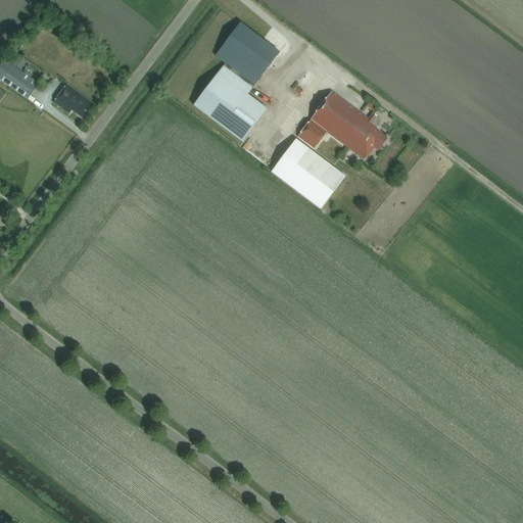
[(240,24),(221,50),(260,80),(280,53),(263,40),(240,24)]
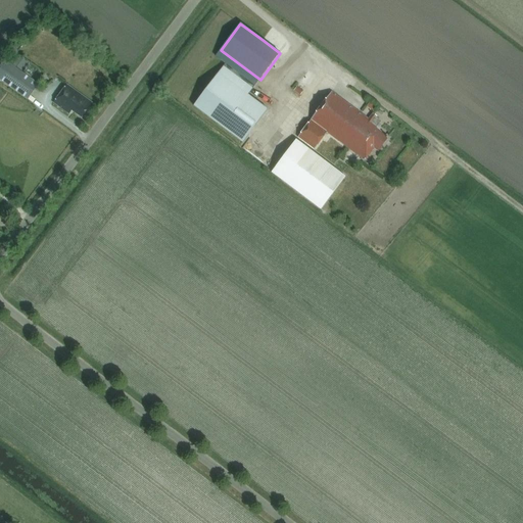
[(268,110),(248,95),(219,73),(194,106),(243,143),(268,110)]
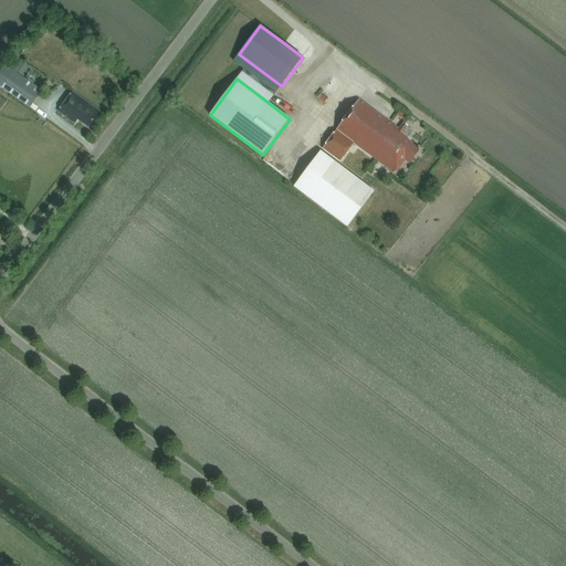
[(60,108),(76,122),(80,118),(88,126),(100,111),(73,91),(60,108)]
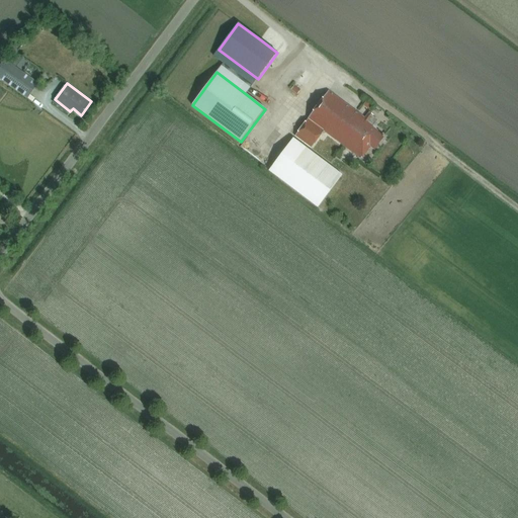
[(300,90),(294,86),(291,90),(297,94),(300,90)]
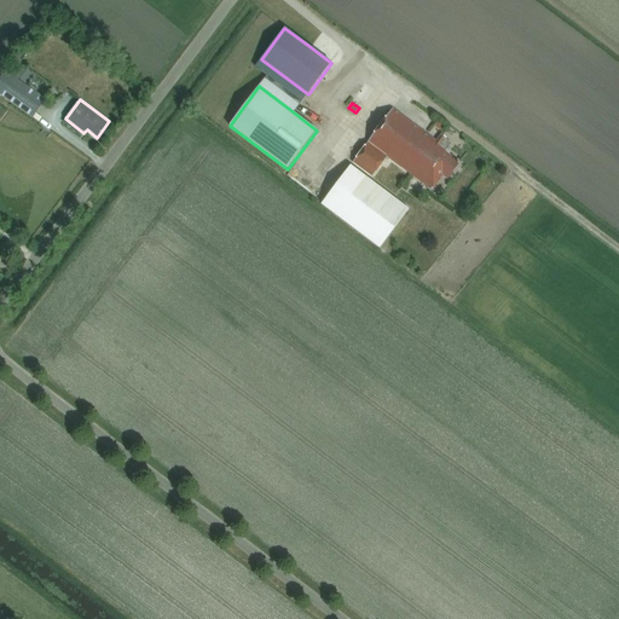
[(392,108),(352,162),(372,177),(388,156),(433,189),(443,174),(447,178),(460,162),(445,152),(447,149),(451,144),(445,139),(446,138),(440,133),(435,140),(427,133),(392,108)]
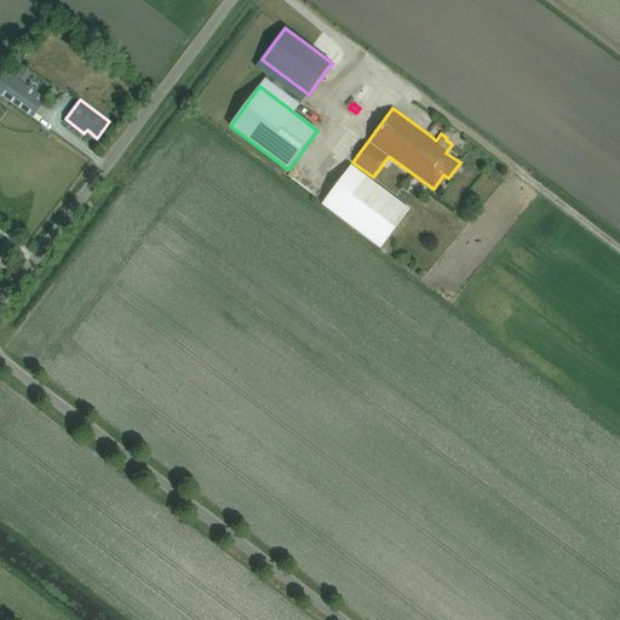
[(380,248),(408,210),(350,166),(321,205),(380,248)]
